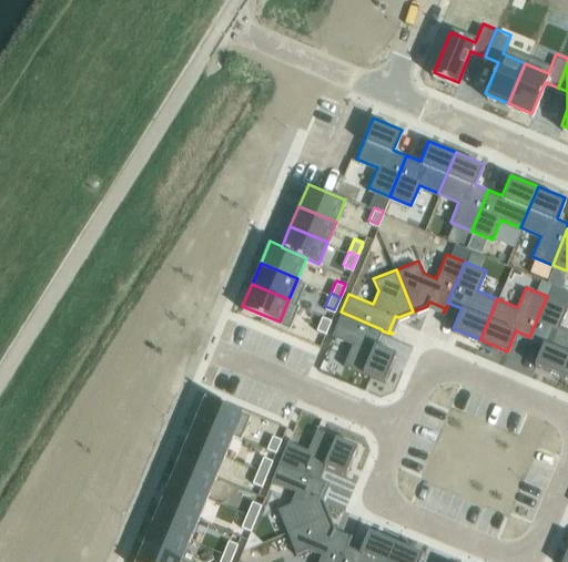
[(547,296),(529,337),(543,343),(535,363),(561,374),(567,358),(567,328),(559,325),(567,305),(547,296)]
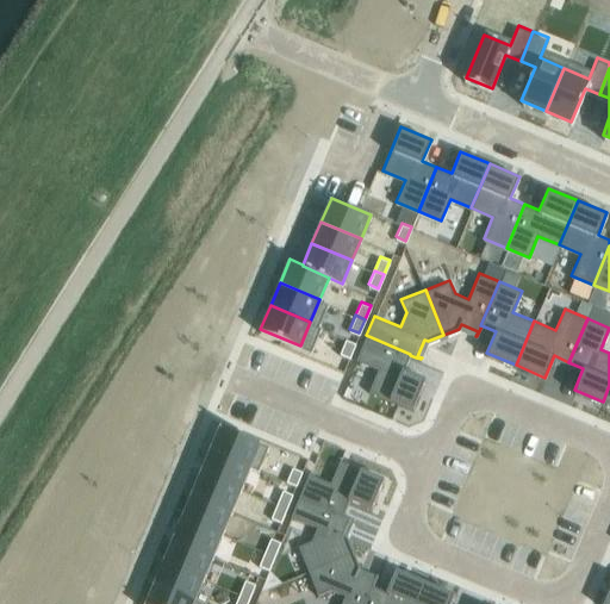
[(366,335),(356,357),(379,367),(369,390),(414,408),(425,378),(404,368),(410,355),(410,354),(366,335)]
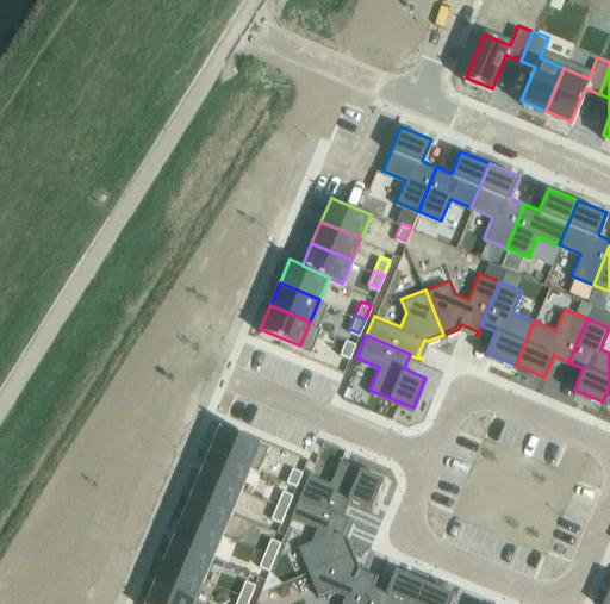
[(346,337),(340,352),(349,355),(355,341),(346,337)]
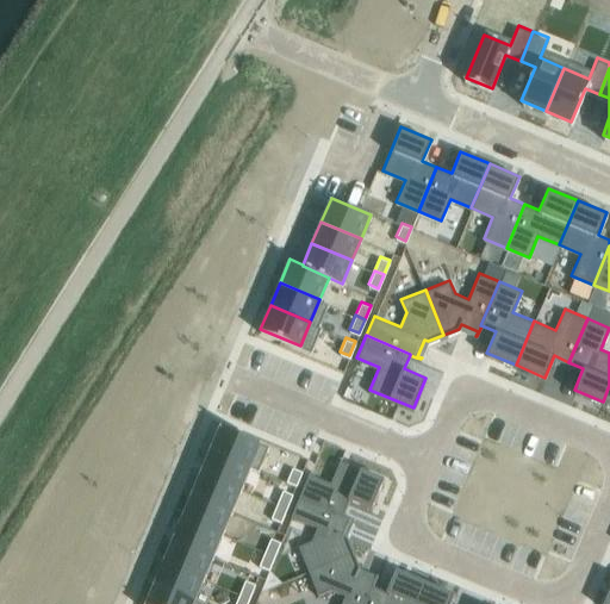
[(221,424),(211,447),(251,464),(261,441),(221,424)]
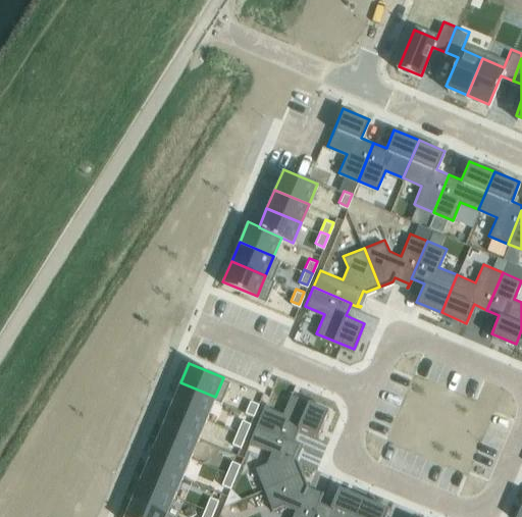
[(180,382),(172,402),(207,416),(215,397),(180,382)]
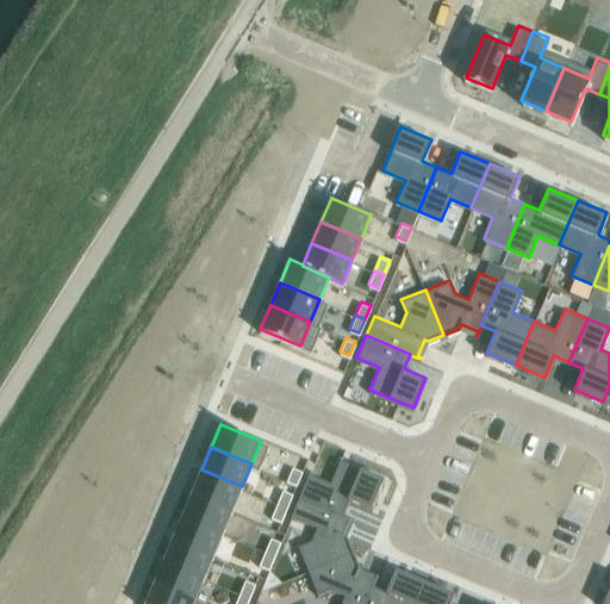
[(309,472),(299,493),(344,512),(349,498),(372,508),(384,478),(340,459),(330,481),(309,472)]
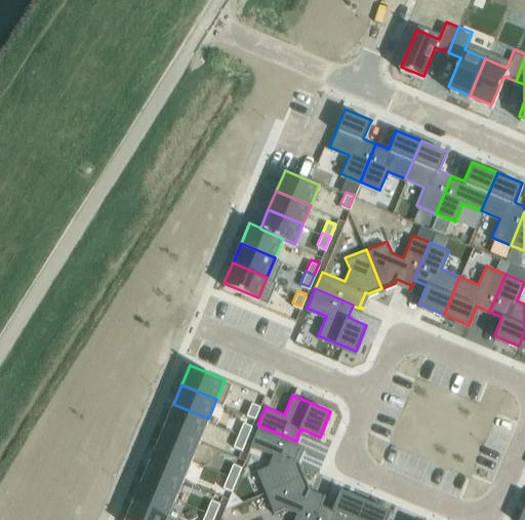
[(251,401),(246,412),(254,416),(259,404),(251,401)]
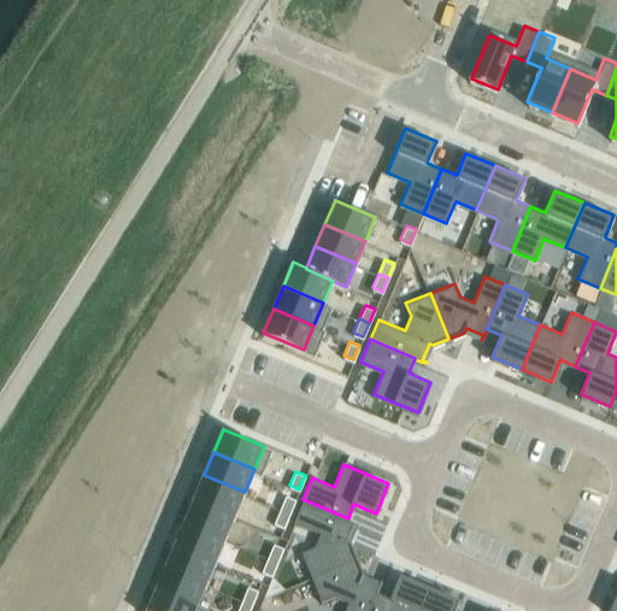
[(204,475),(194,498),(235,515),(245,492),(204,475)]
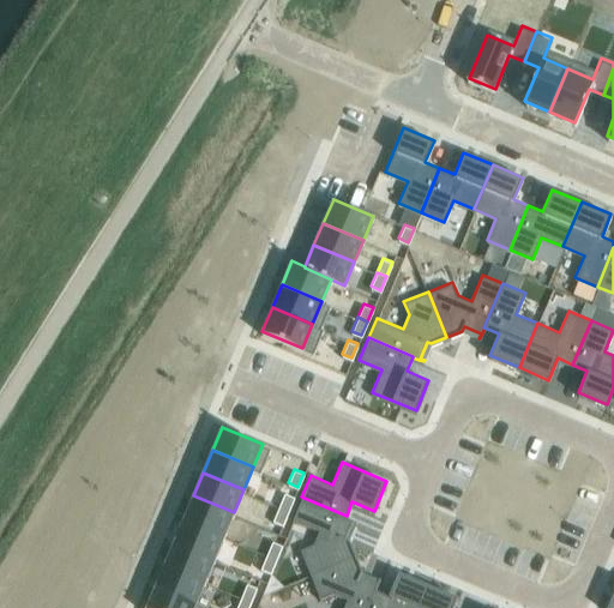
[(284,492),(278,505),(288,510),(294,495),(284,492)]
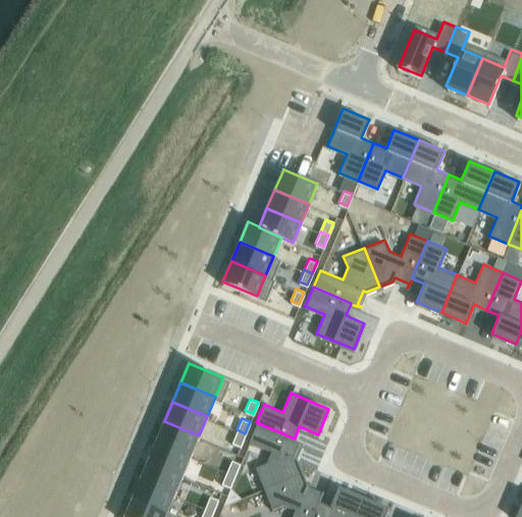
[(164,421),(156,441),(191,455),(199,435),(164,421)]
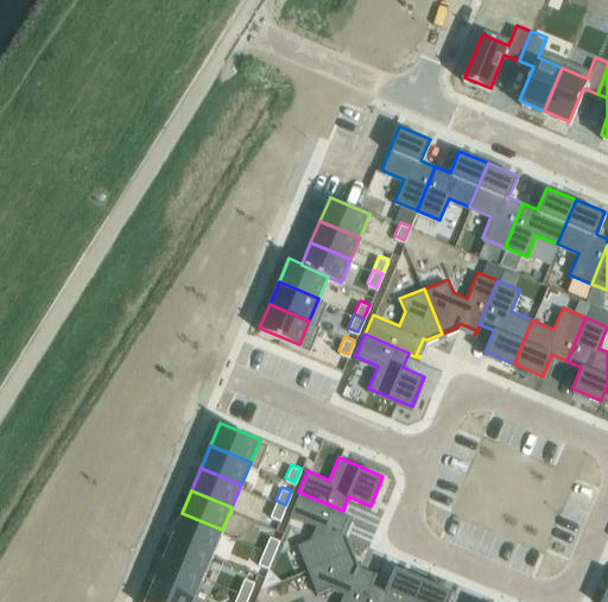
[(298,492),(290,513),(316,524),(310,537),(297,543),(308,566),(353,549),(346,533),(342,531),(349,513),(343,511),(298,492)]
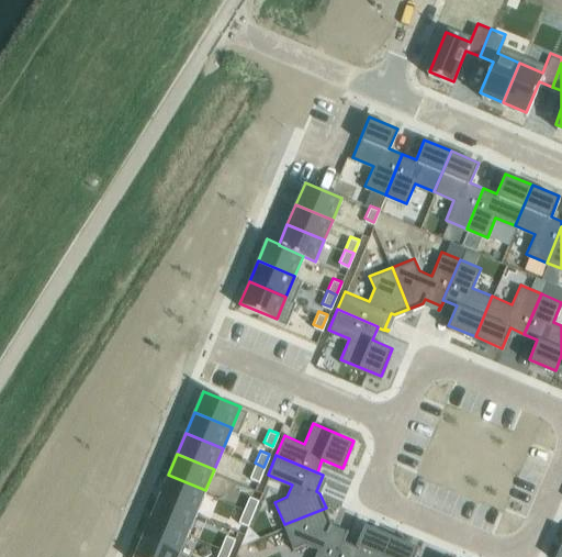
[(255,463),(249,476),(258,479),(263,467),(255,463)]
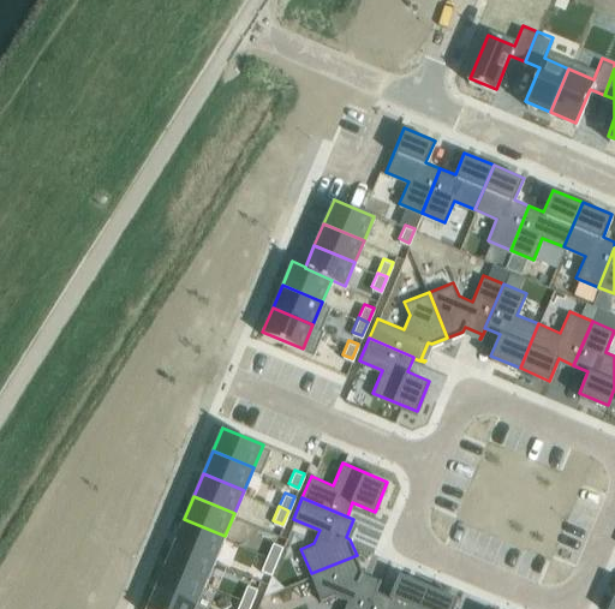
[(184,519),(174,542),(215,559),(225,536),(184,519)]
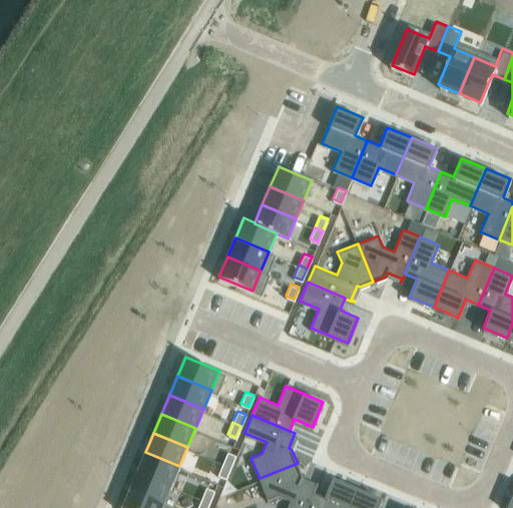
[(227,450),(222,462),(230,466),(235,454),(227,450)]
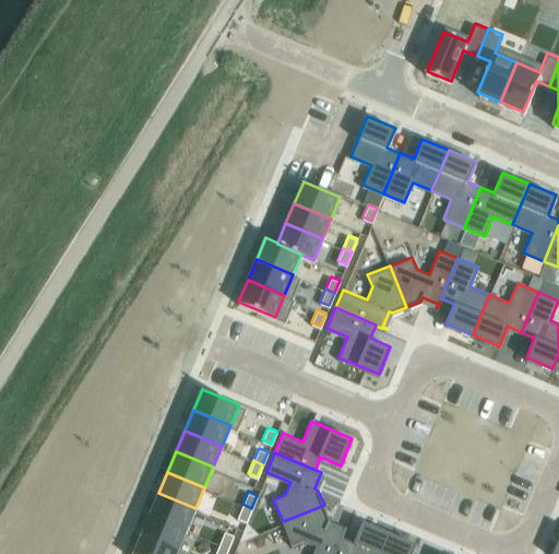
[(158,493),(150,514),(187,529),(195,508),(158,493)]
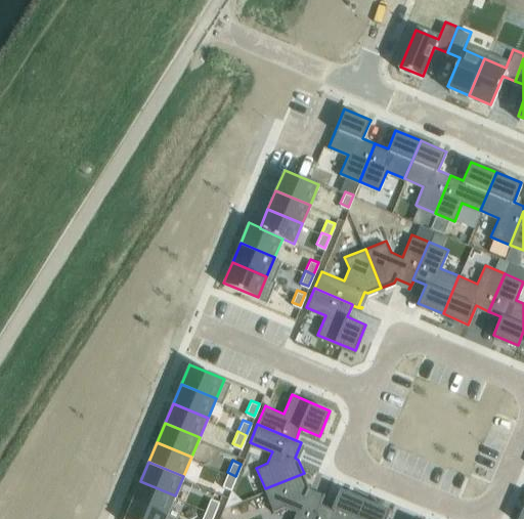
[(227,472),(222,484),(230,487),(235,476),(227,472)]
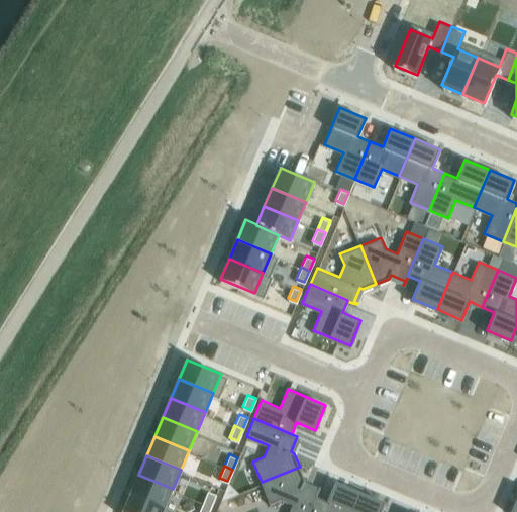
[(300,467),(262,482),(270,503),(281,498),(292,503),(288,511),(309,511),(316,495),(318,490),(303,483),(305,480),(300,467)]
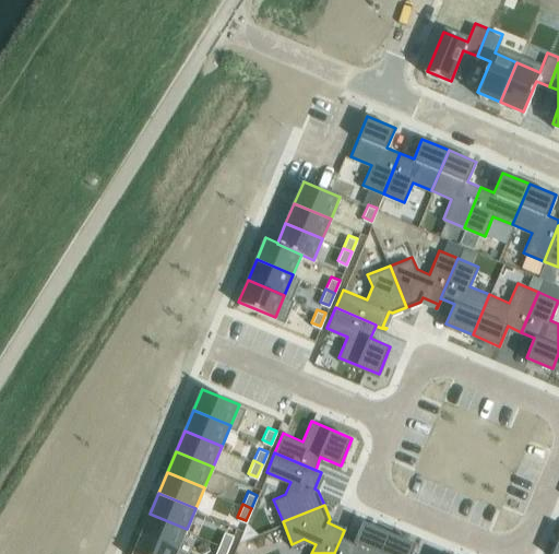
[(150,514),(141,534),(178,550),(187,529),(150,514)]
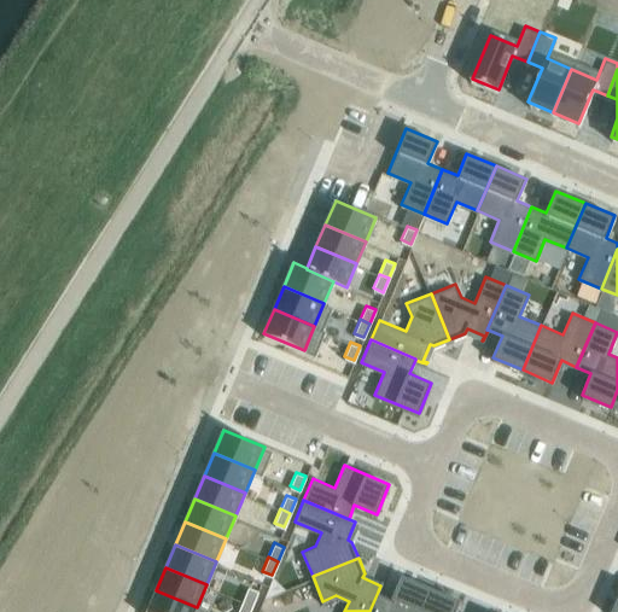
[(264,595),(285,587),(273,575),(264,595)]
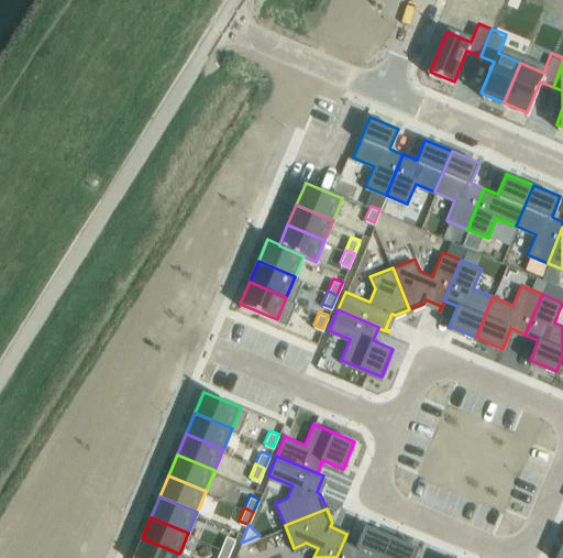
[(344,539),(337,557),(383,557),(393,536),(365,525),(357,545),(344,539)]
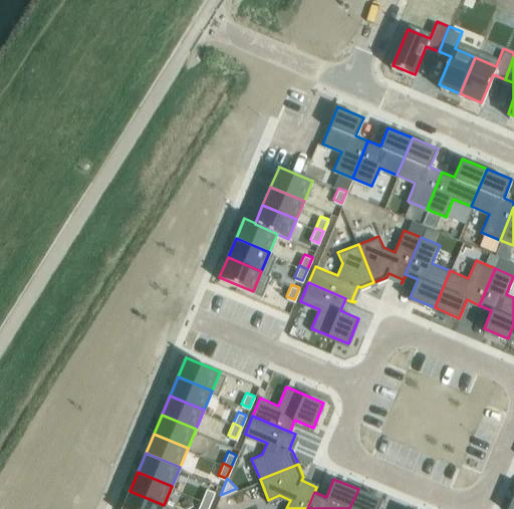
[(206,487),(201,498),(210,502),(215,490),(206,487)]
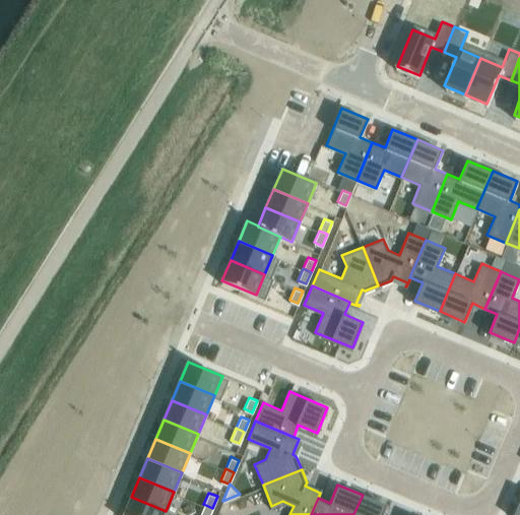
[(363,495),(353,514),(383,514),(387,505),(363,495)]
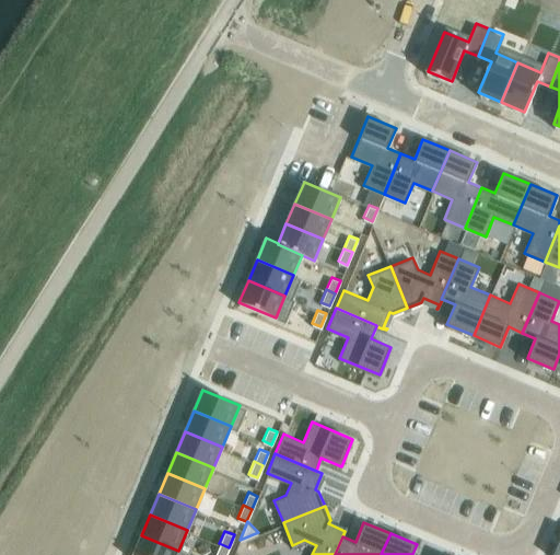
[(141,535),(132,554),(176,554),(178,551),(141,535)]
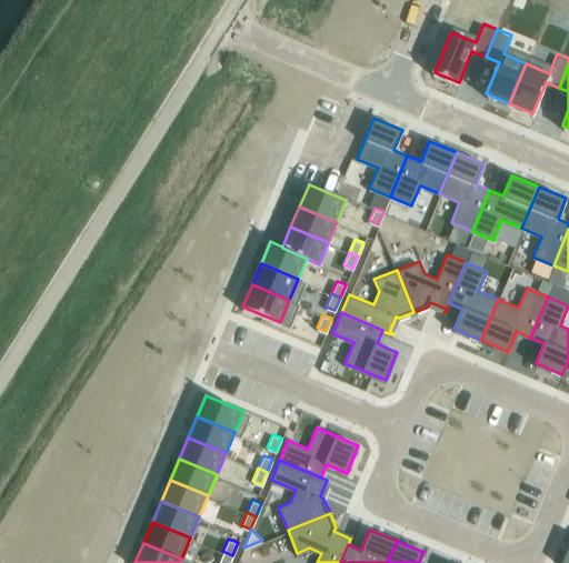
[(222,551),(218,562),(228,562),(232,555),(222,551)]
